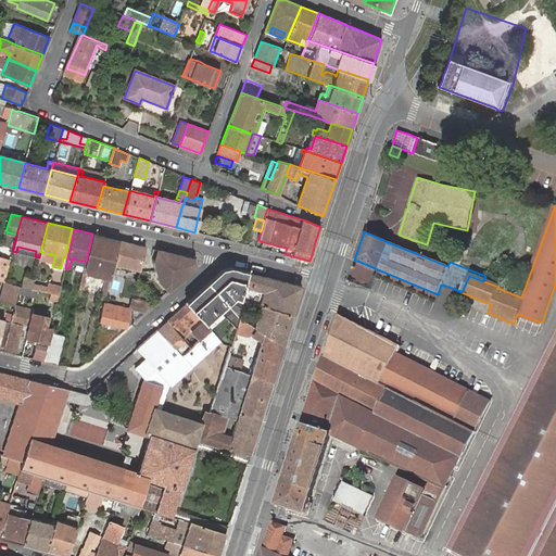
[(113,264),(118,240),(92,234),(86,262),(83,273),(86,273),(106,278),(110,279),(112,272),(113,264)]
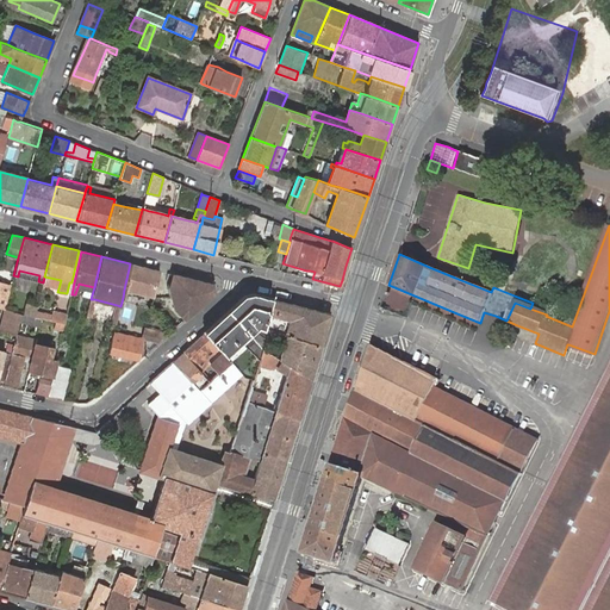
[(156,285),(160,272),(130,263),(124,290),(153,297),(156,285)]
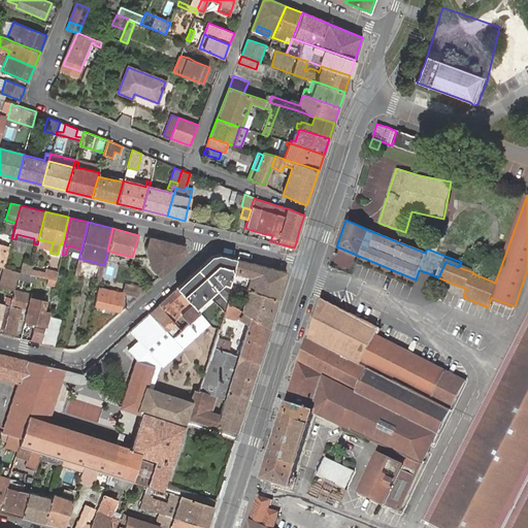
[(17,234),(15,239),(33,243),(34,238),(17,234)]
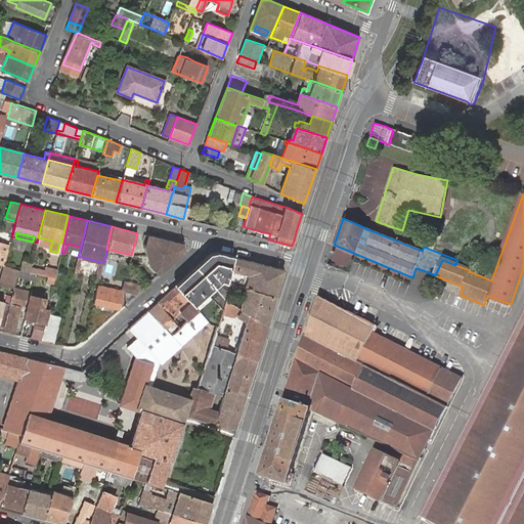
[(184,251),(182,245),(149,235),(146,248),(147,249),(151,264),(150,264),(159,273),(184,251)]
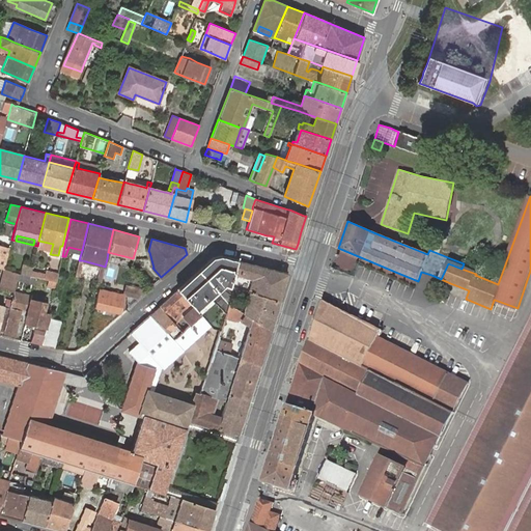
[(37,248),(51,251),(53,244),(38,241),(37,246),(37,248)]
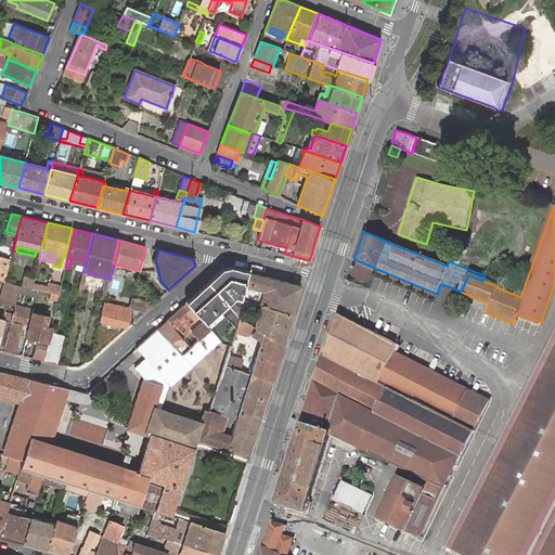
[(0,256),(0,280),(4,281),(8,269),(10,259),(0,257),(0,256)]
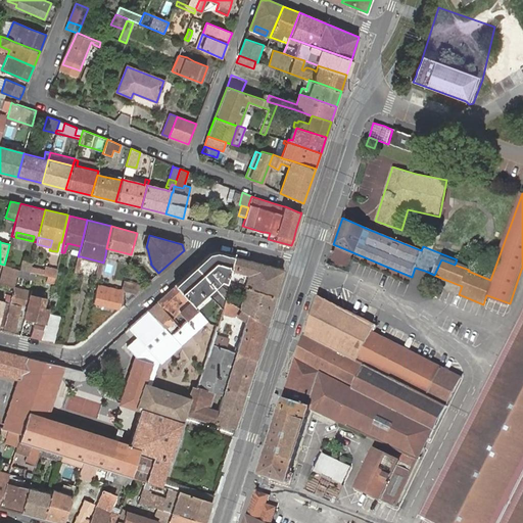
[(130,262),(131,254),(106,248),(105,255),(130,262)]
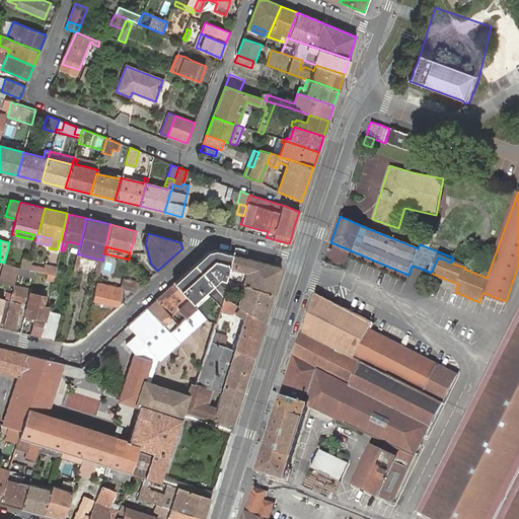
[(228,265),(231,254),(215,250),(208,252),(195,265),(212,283),(218,277),(224,279),(228,265)]
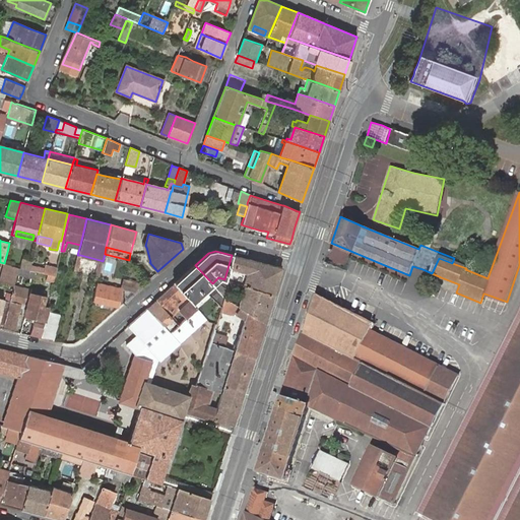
[(273,295),(281,268),(281,267),(232,255),(229,265),(224,279),(230,280),(244,285),(273,295)]
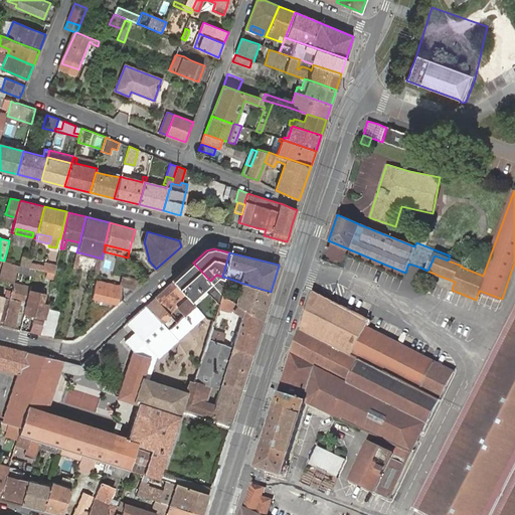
[(30,268),(32,259),(22,256),(20,265),(30,268)]
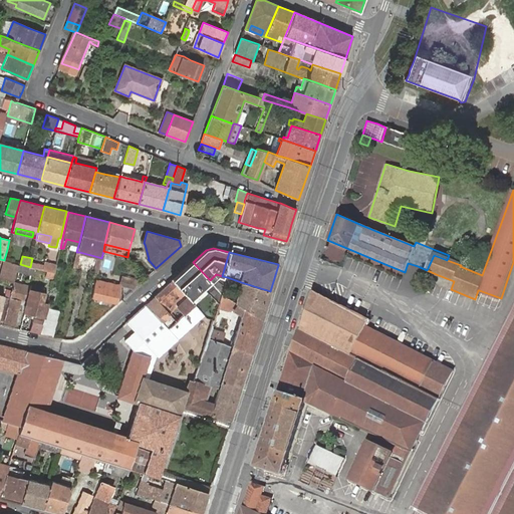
[(18,264),(4,260),(0,276),(0,279),(13,282),(16,270),(18,264)]
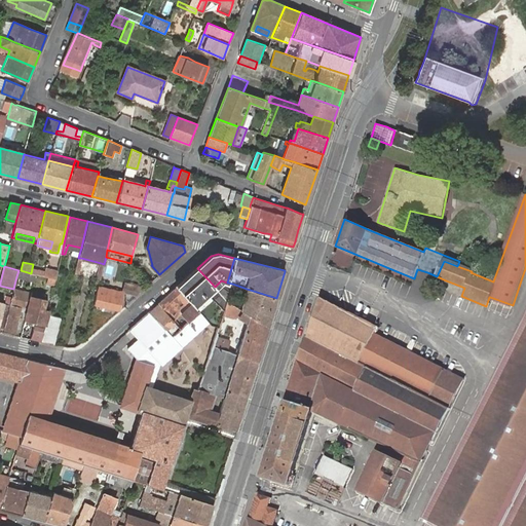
[(55,278),(58,271),(45,268),(44,272),(41,272),(41,271),(33,269),(32,273),(36,274),(44,276),(55,278)]
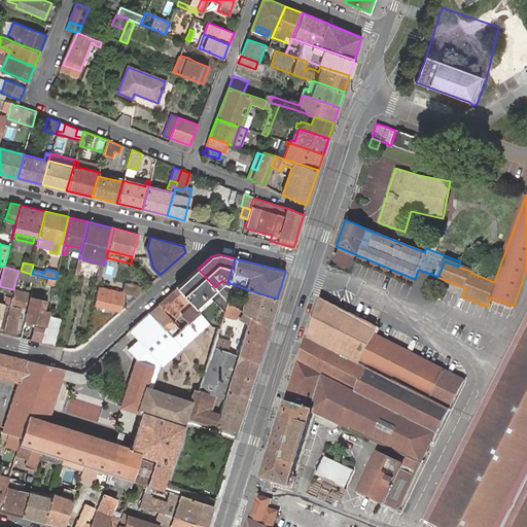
[(215,287),(198,269),(176,287),(191,305),(194,307),(215,287)]
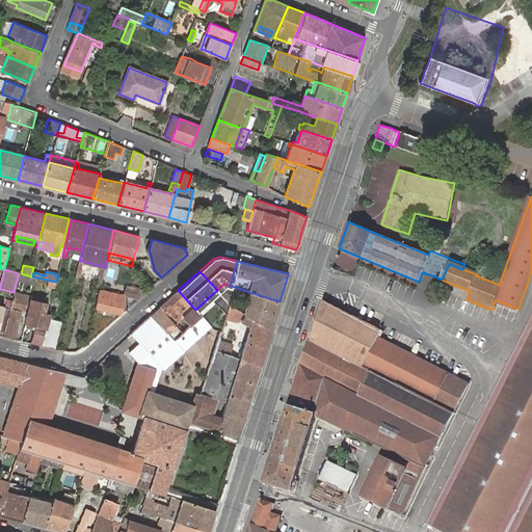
[(35,277),(31,276),(21,273),(19,273),(17,280),(34,284),(34,283),(35,277)]
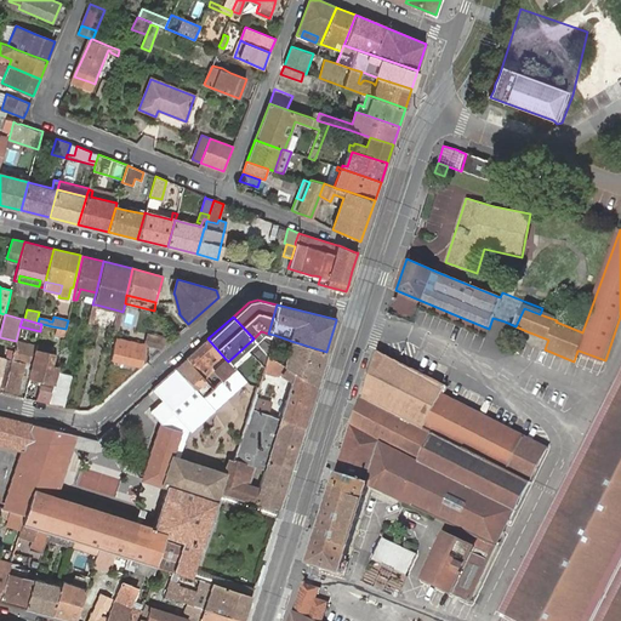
[(43,324),(41,324),(40,330),(63,336),(66,329),(52,326),(43,324)]
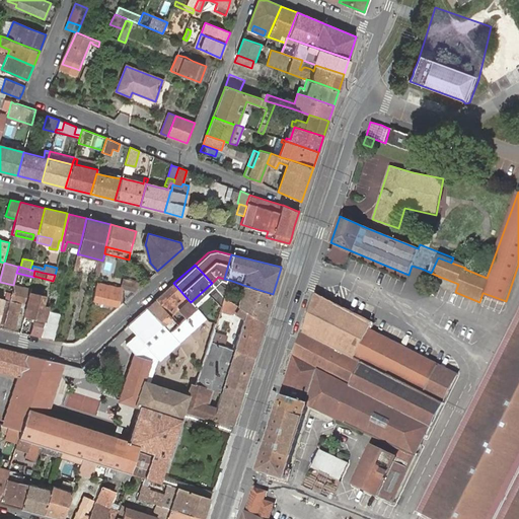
[(229,280),(224,279),(218,277),(212,283),(191,302),(192,304),(196,307),(205,317),(207,320),(215,322),(223,297),(229,280)]
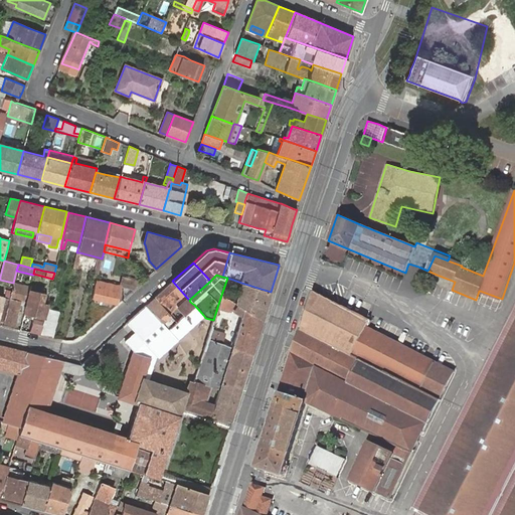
[(120,287),(133,290),(141,283),(122,278),(120,287)]
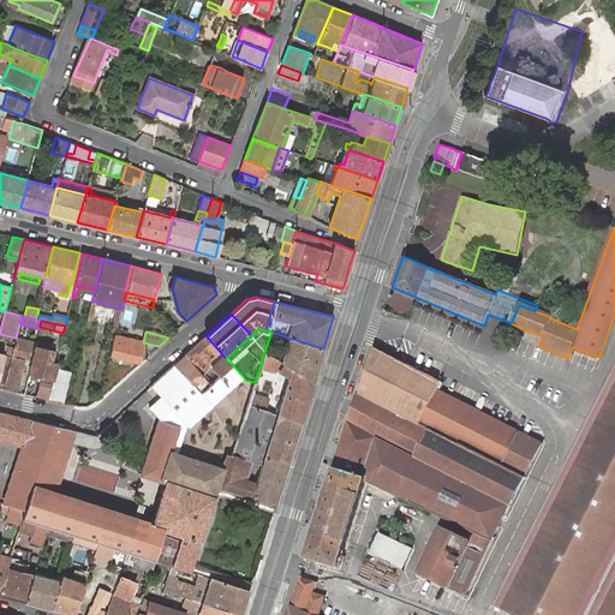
[(114,335),(109,356),(138,362),(143,342),(114,335)]
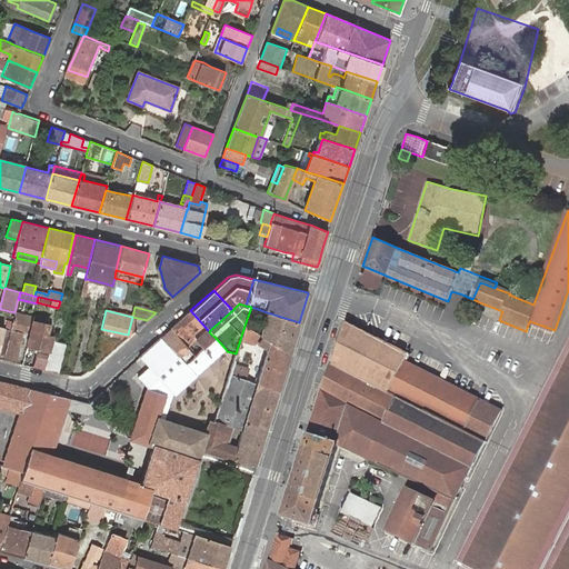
[(190,310),(170,329),(193,356),(198,351),(195,348),(190,343),(207,329),(190,310)]
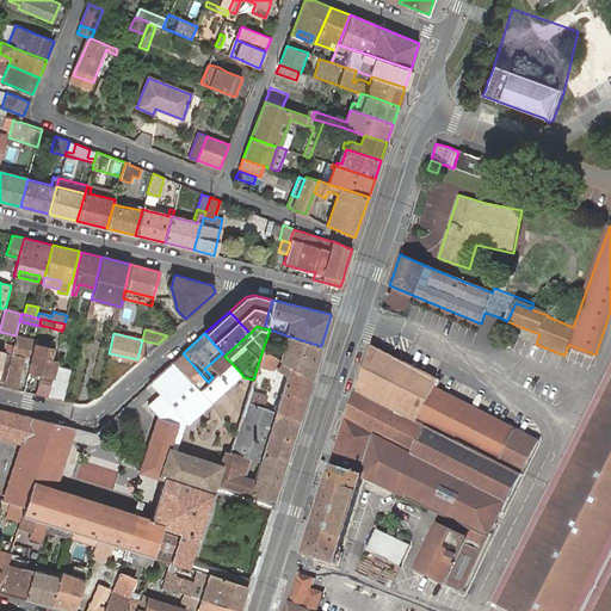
[(310,380),(321,346),(287,335),(279,359),(290,366),(310,380)]
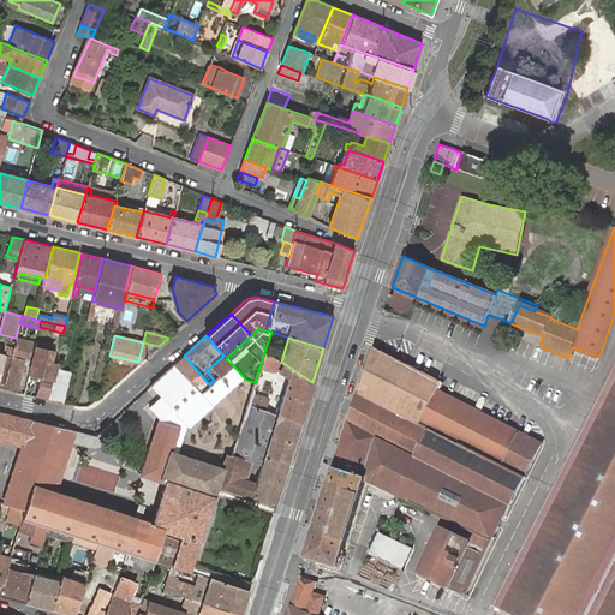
[(28,360),(31,362),(35,346),(36,344),(16,339),(11,357),(12,357),(5,387),(17,389),(23,364),(27,364),(28,360)]
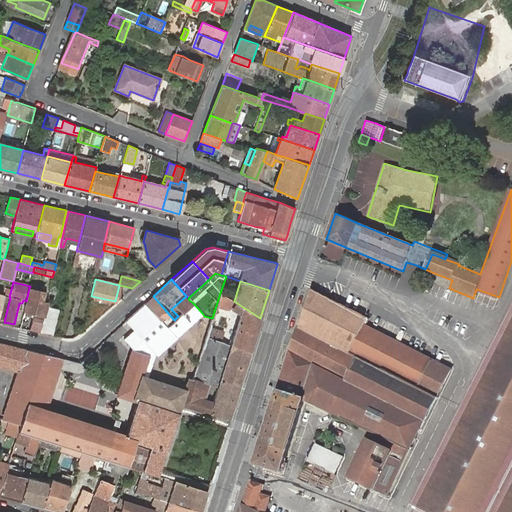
[(26,301),(19,328),(39,333),(45,307),(46,303),(41,301),(43,291),(29,288),(26,301)]
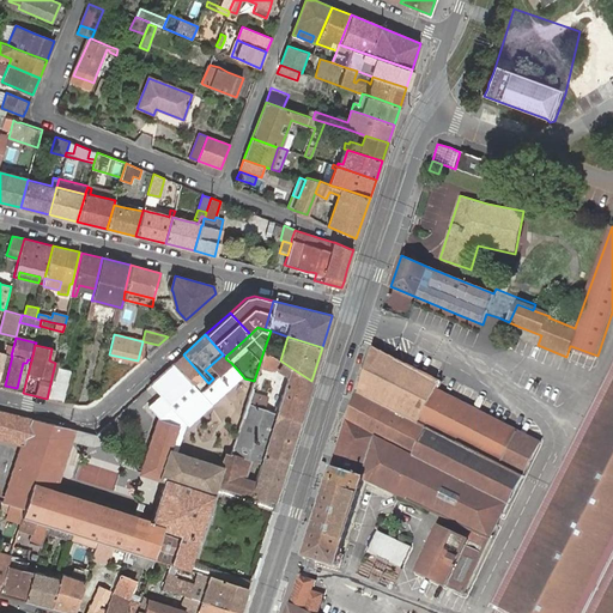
[(365,477),(364,479),(368,480),(408,501),(408,502),(449,521),(444,529),(439,527),(418,572),(447,586),(466,546),(484,554),(490,541),(540,444),(436,390),(437,388),(441,382),(394,357),(371,346),(333,467),(365,477)]
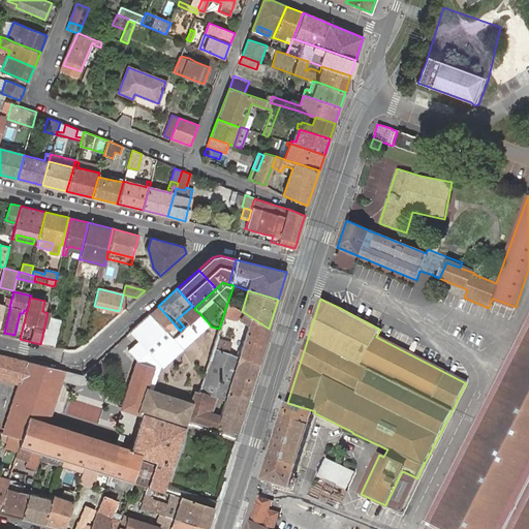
[(0,304),(0,329),(4,330),(9,307),(5,306),(3,305),(0,304)]
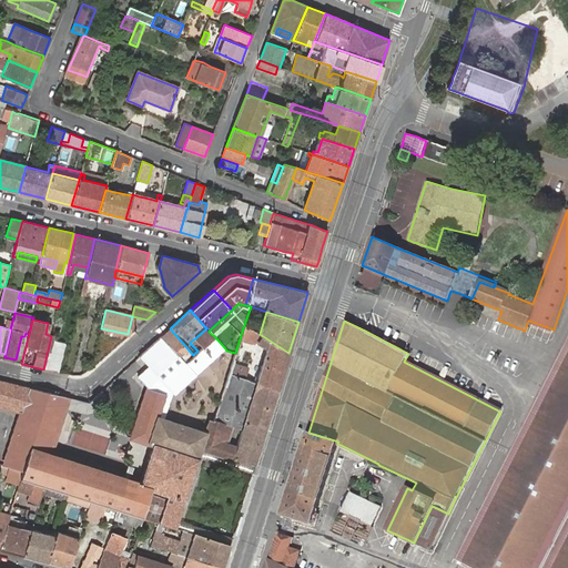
[(170,328),(161,336),(185,363),(185,362),(193,355),(170,328)]
